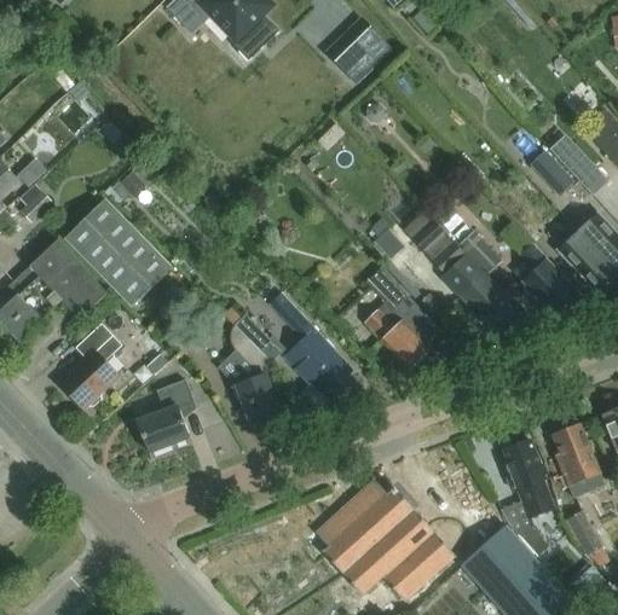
[(173,0),(167,6),(182,21),(200,3),(234,38),(230,41),(248,59),(278,29),(263,12),(272,4),(269,0),(173,0)]
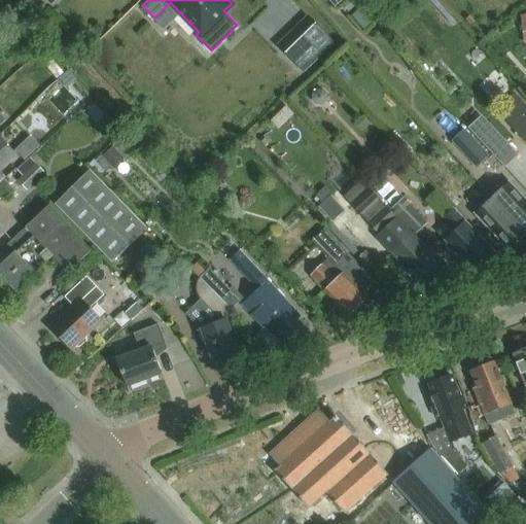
[(307,14),(276,43),(302,71),(332,42),(307,14)]
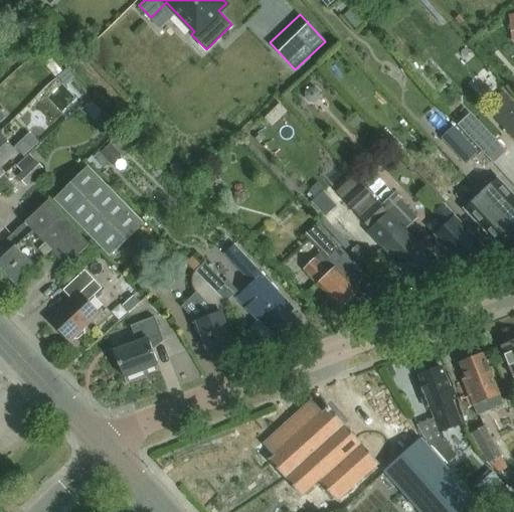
[(47,51),(38,59),(53,74),(62,66),(47,51)]
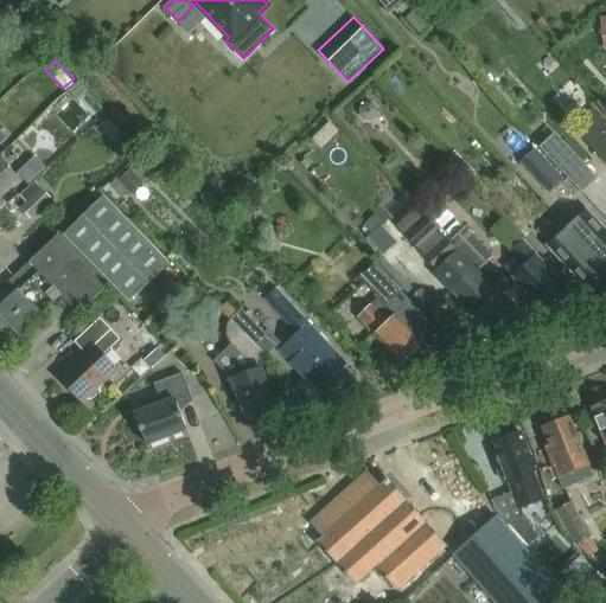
[(358,104),(357,111),(361,117),(368,119),(372,114),(374,108),(370,102),(363,101),(358,104)]
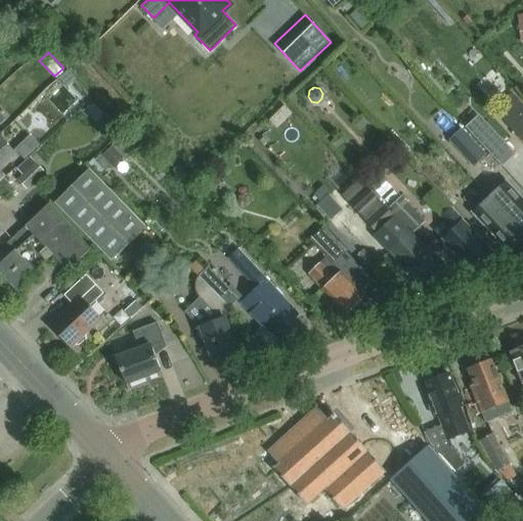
[(522,128),(522,102),(512,90),(493,106),(517,134),(522,128)]
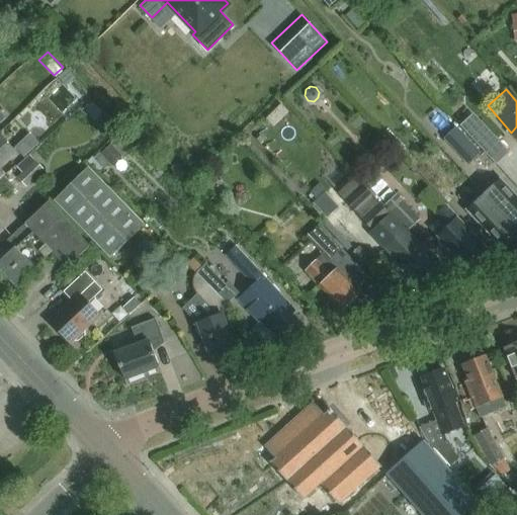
[(477,109),(463,121),(500,160),(513,148),(477,109)]
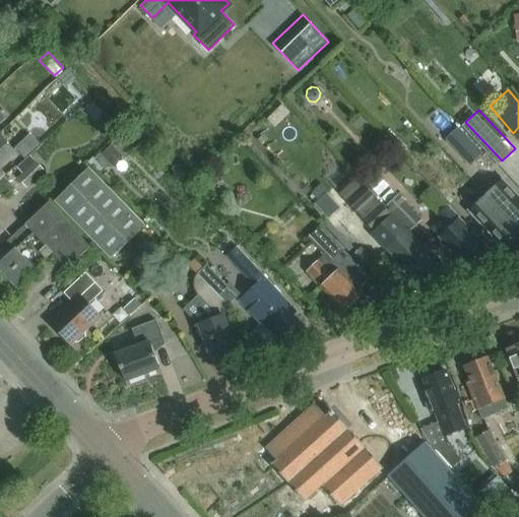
[(456,126),(444,138),(458,153),(470,141),(456,126)]
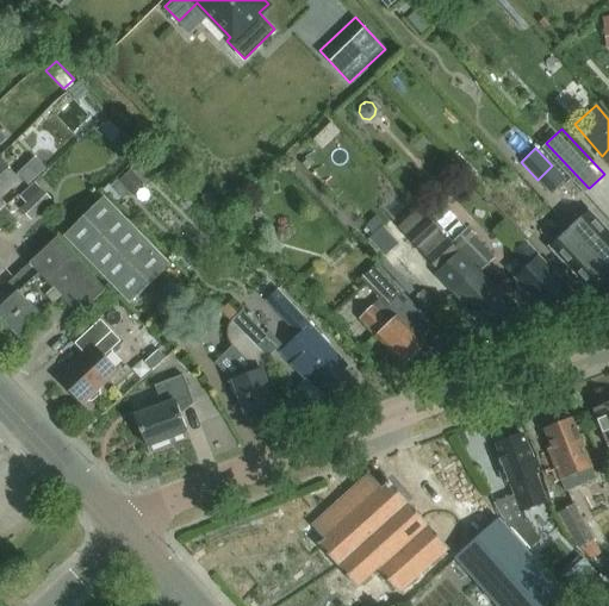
[(0,208),(6,204),(0,197),(0,194),(19,177),(0,156),(0,208)]
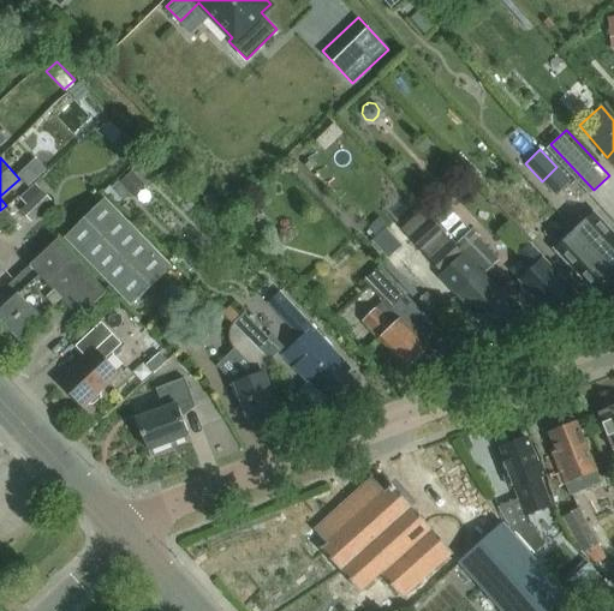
[(133,171),(145,183),(148,185),(160,174),(145,159),(133,171)]
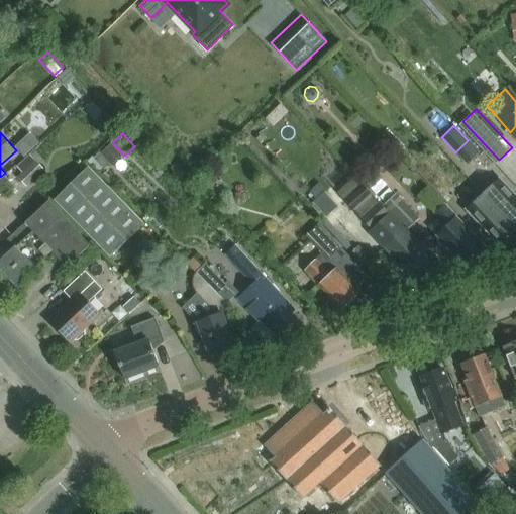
[(122,153),(112,143),(111,141),(101,151),(108,160),(112,163),(122,153)]
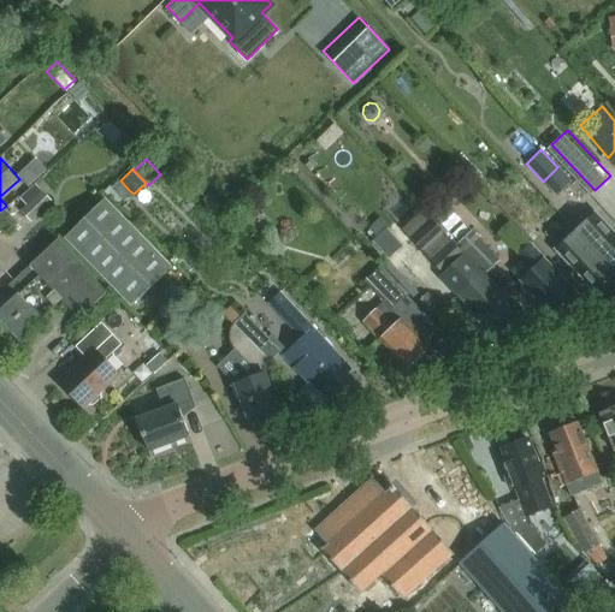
[(129,190),(120,180),(119,178),(110,188),(119,198),(129,190)]
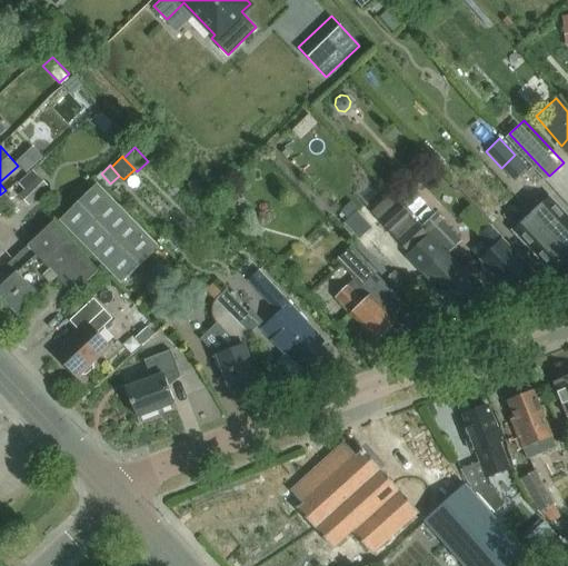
[(47,185),(37,175),(27,182),(21,177),(17,181),(22,188),(17,194),(27,204),(47,185)]
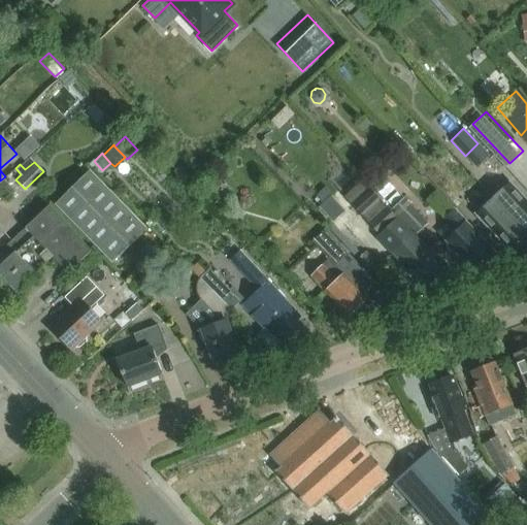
[(146,229),(92,168),(55,201),(109,262),(146,229)]
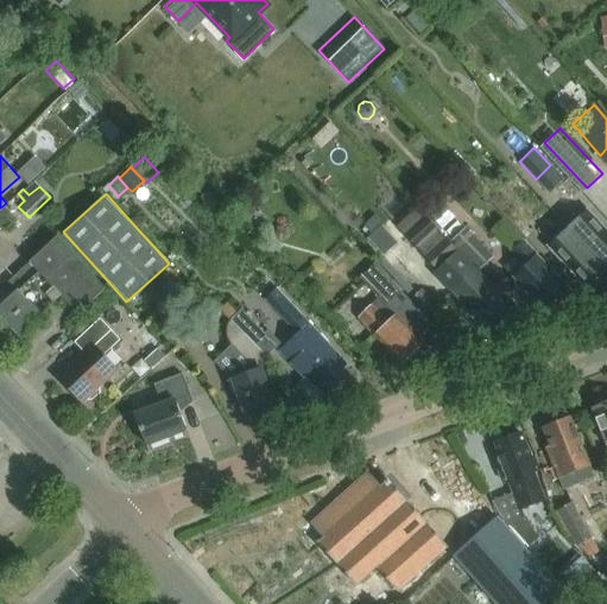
[(476,268),(450,241),(449,242),(416,207),(399,223),(408,231),(406,233),(427,255),(438,268),(444,262),(461,280),(450,290),(486,328),(492,323),(495,326),(510,312),(505,307),(510,303),(476,268)]
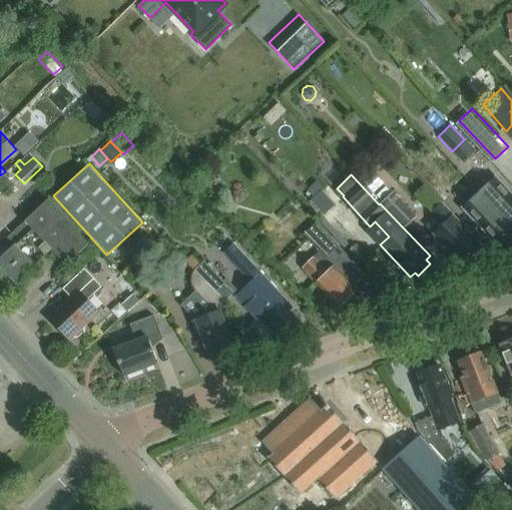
[(511,232),(511,194),(495,176),(477,193),(511,232)]
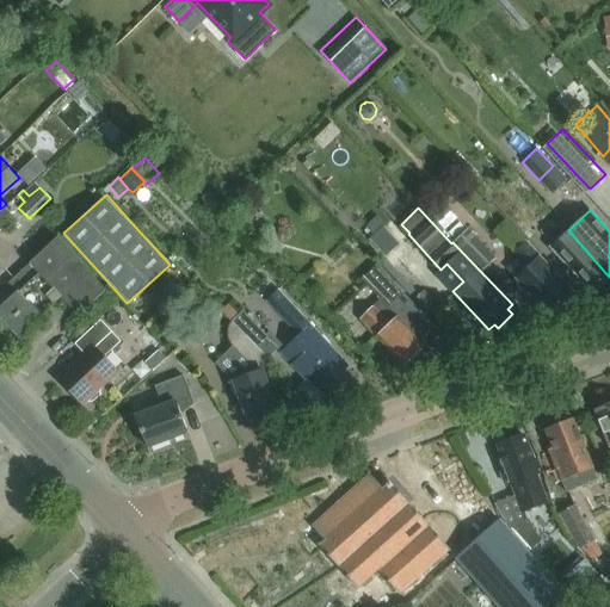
[(453,242),(479,270),(493,256),(467,229),(453,242)]
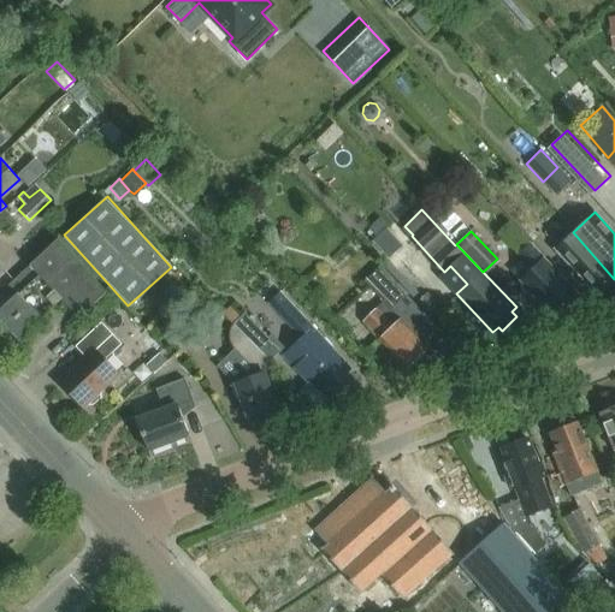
[(602,296),(614,283),(614,279),(573,232),(556,248),(602,296)]
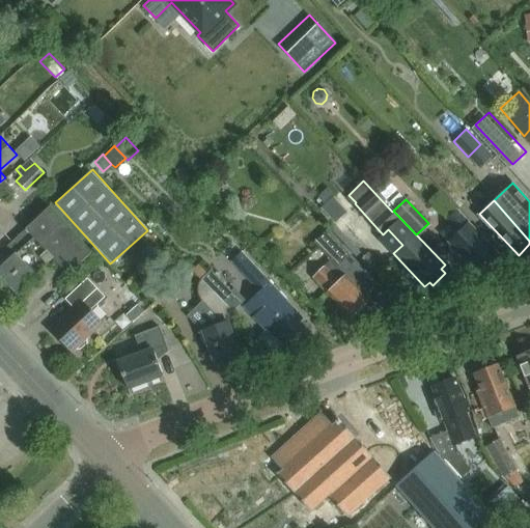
[(50,206),(6,246),(15,254),(0,267),(0,274),(18,294),(36,276),(35,275),(53,258),(67,274),(91,251),(50,206)]
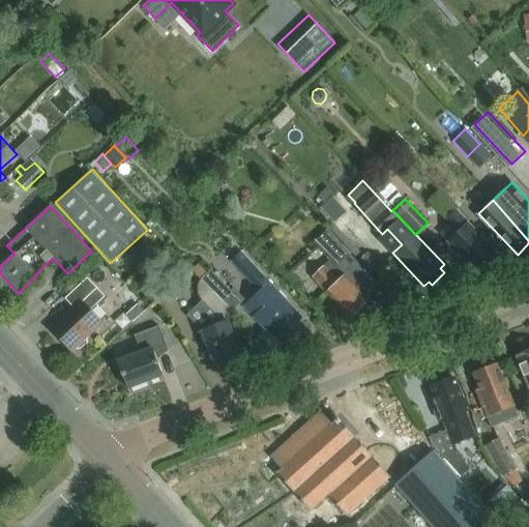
[(235,206),(228,212),(234,220),(241,213),(235,206)]
